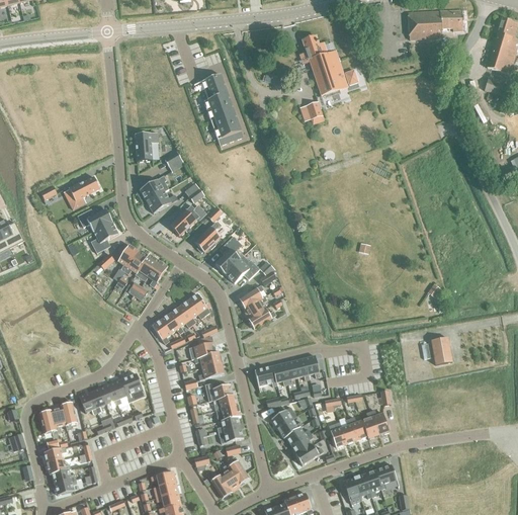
[(440,9),(408,10),(408,37),(440,36),(440,27),(452,26),(452,29),(462,29),(462,9),(440,9)]
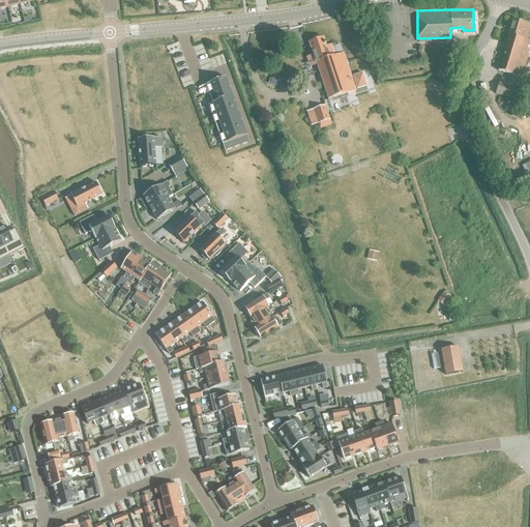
[(506,41),(498,67),(502,68),(521,75),(529,45),(529,37),(526,37),(529,28),(529,23),(524,22),(524,20),(513,17),(508,32),(506,41)]
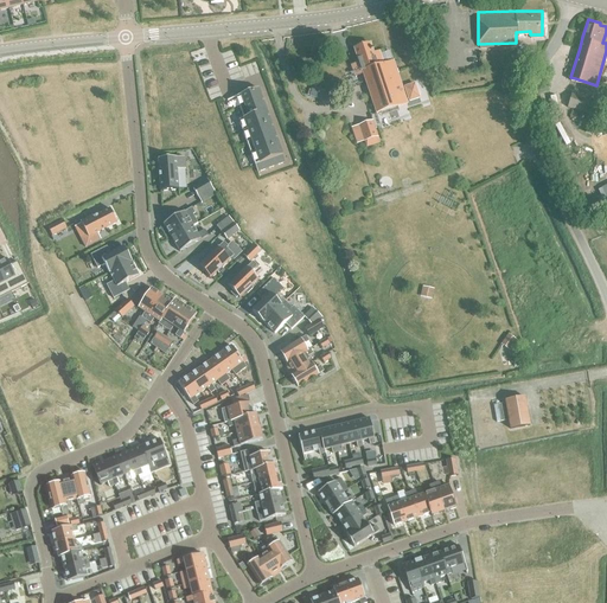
[(406,84),(406,88),(403,88),(394,58),(384,62),(379,50),(374,51),(374,49),(374,47),(374,46),(372,46),(370,40),(355,46),(363,69),(377,111),(408,101),(407,97),(409,96),(410,98),(420,95),(415,82),(406,84)]
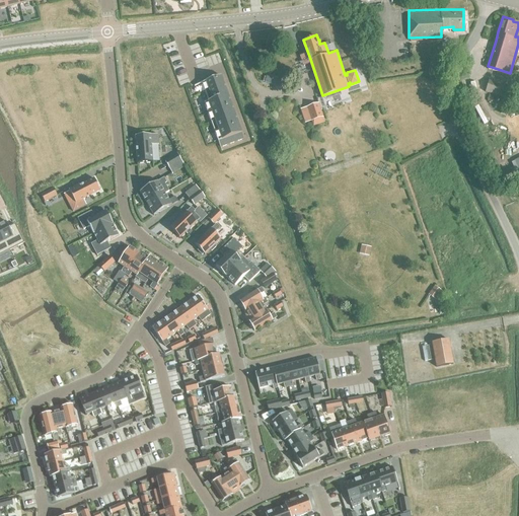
[(267,73),(264,81),(274,84),(277,76),(267,73)]
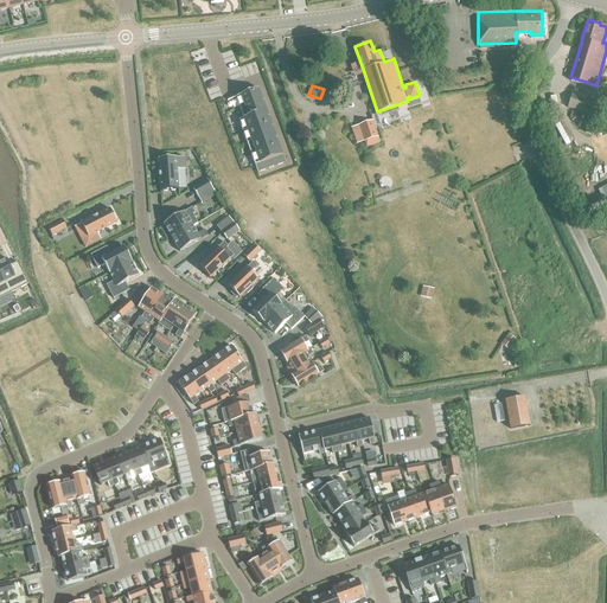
[(259,87),(227,97),(228,98),(236,95),(243,115),(238,117),(249,148),(254,161),(257,170),(285,160),(259,87)]
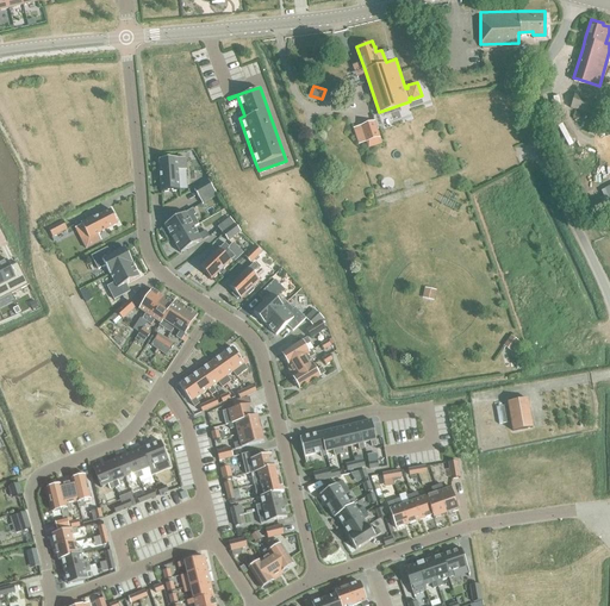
[(570,105),(589,111),(592,97),(574,91),(570,105)]
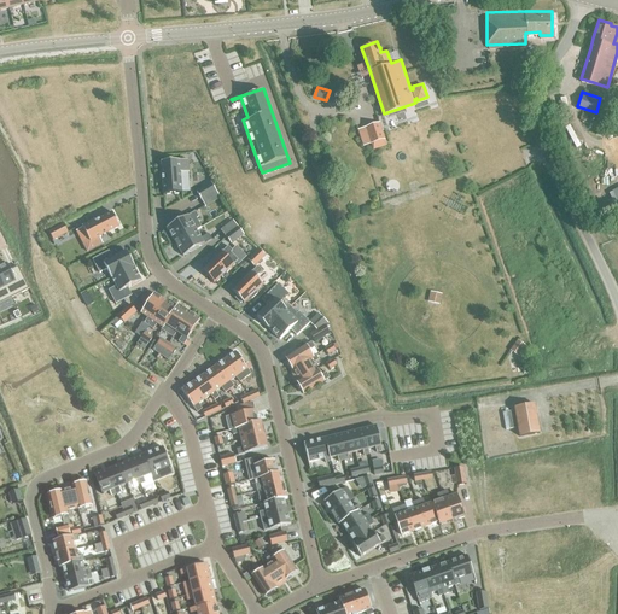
[(379,120),(365,124),(371,141),(385,136),(379,120)]
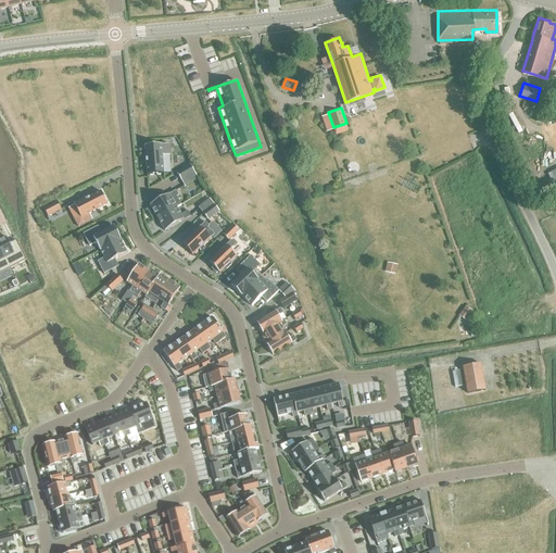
[(168,141),(144,143),(147,173),(163,172),(162,153),(169,152),(168,141)]
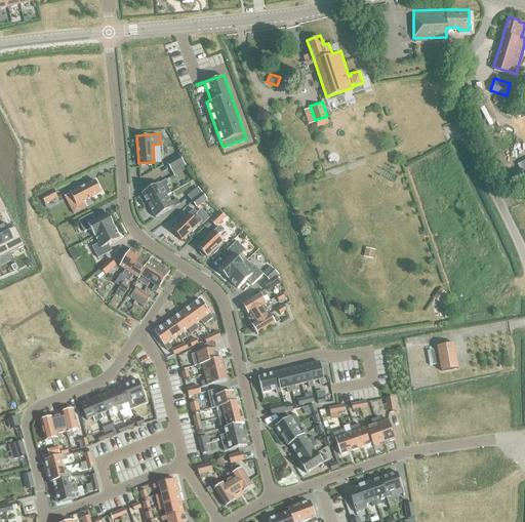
[(179,154),(166,161),(170,167),(183,160),(179,154)]
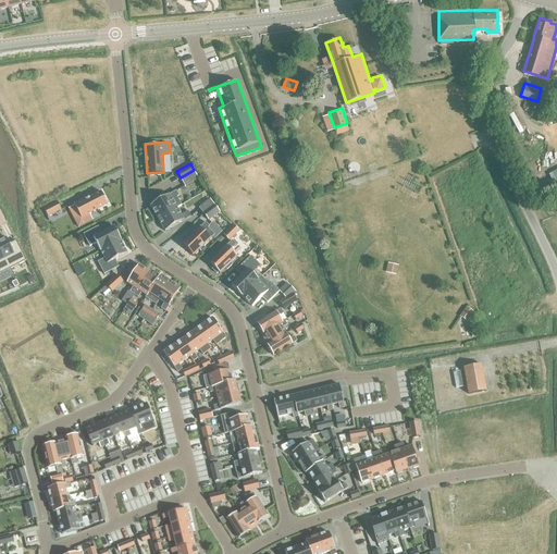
[(194,170),(181,177),(184,184),(198,176),(194,170)]
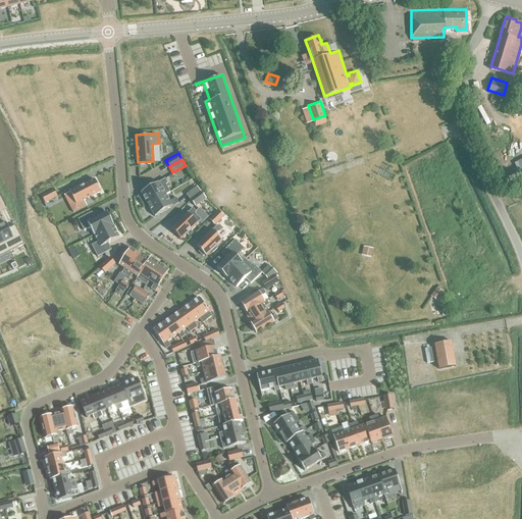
[(141,191),(147,203),(165,192),(165,193),(170,190),(165,183),(167,182),(164,176),(141,191)]
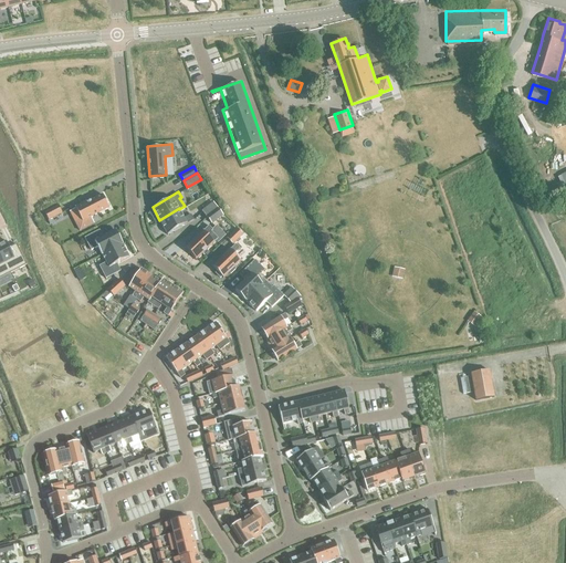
[(76,221),(80,228),(94,221),(91,215),(109,206),(102,193),(86,200),(86,199),(74,205),(82,219),(76,221)]
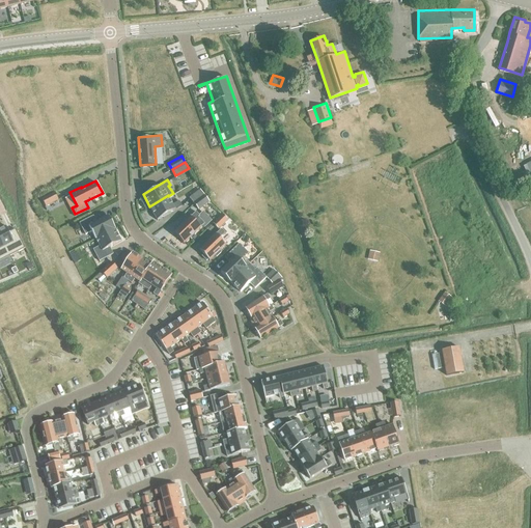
[(190,196),(194,201),(204,193),(200,188),(190,196)]
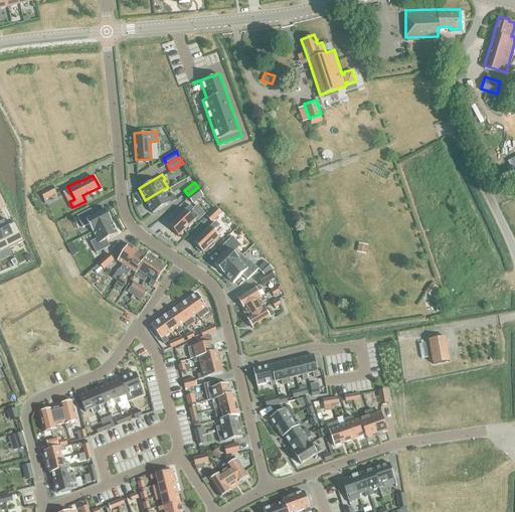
[(40,191),(43,198),(56,191),(53,185),(40,191)]
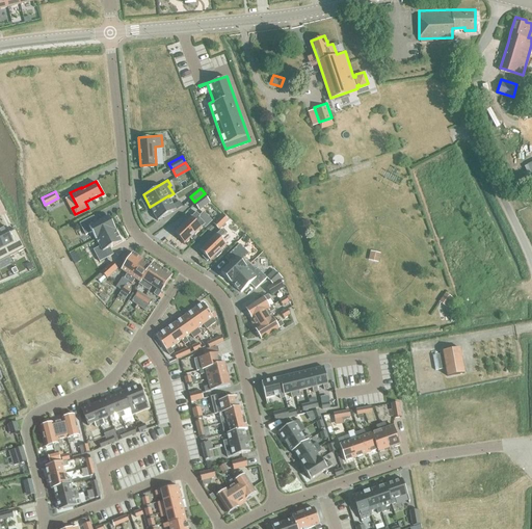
[(194,202),(198,208),(209,200),(205,194),(194,202)]
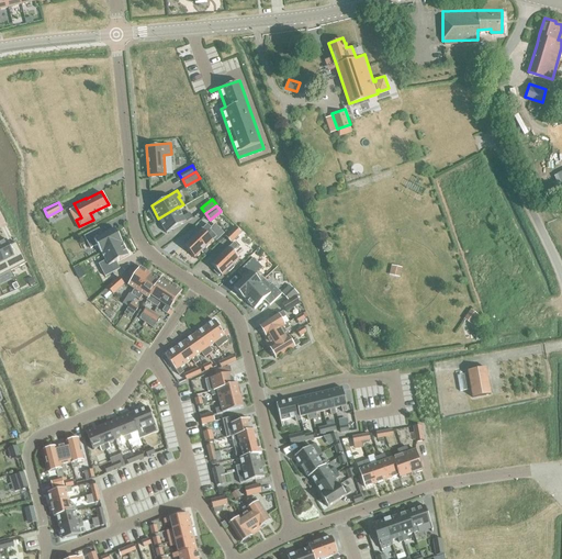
[(178,207),(158,219),(166,231),(192,216),(189,211),(182,214),(178,208),(178,207)]
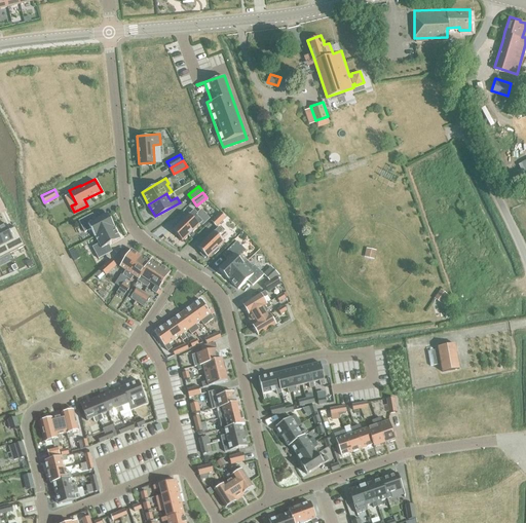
[(194,208),(172,228),(182,238),(202,219),(196,213),(197,212),(194,208)]
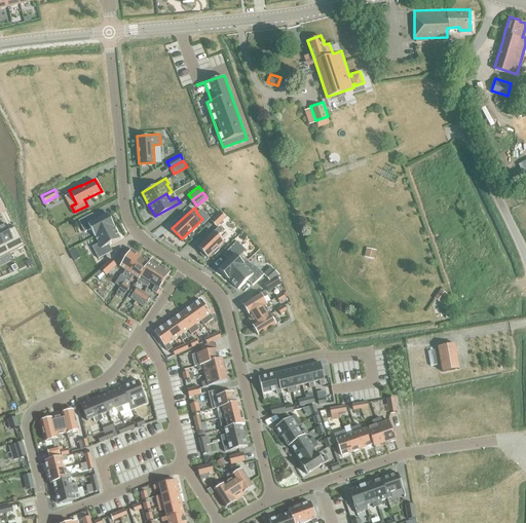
[(212,219),(216,224),(226,215),(221,210),(212,219)]
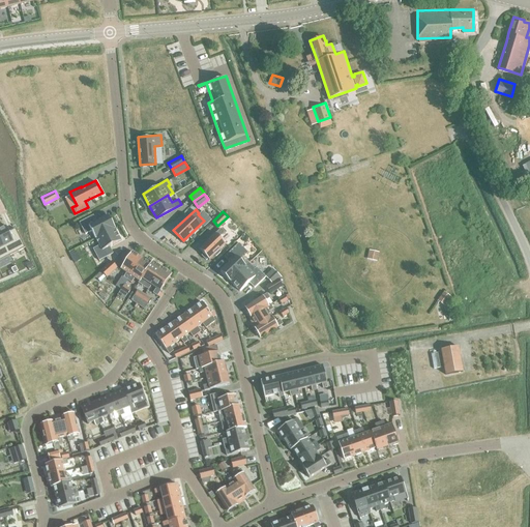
[(114,227),(115,227),(108,213),(96,220),(93,213),(79,221),(85,232),(91,229),(95,236),(114,227)]
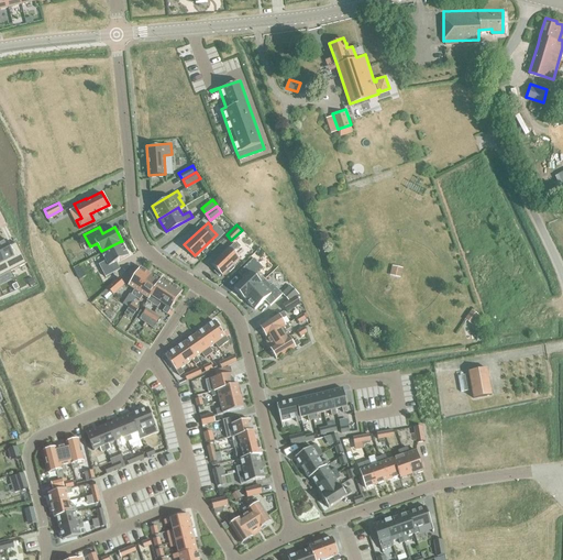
[(6,238),(0,240),(0,249),(10,270),(26,262),(15,241),(9,244),(6,238)]
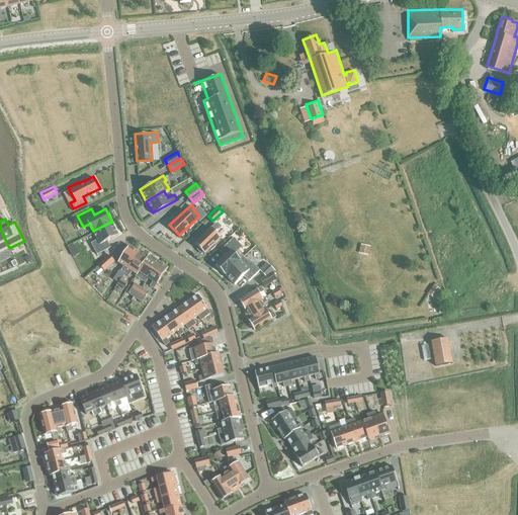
[(111,222),(93,231),(97,238),(90,241),(96,253),(110,246),(106,239),(117,234),(111,222)]
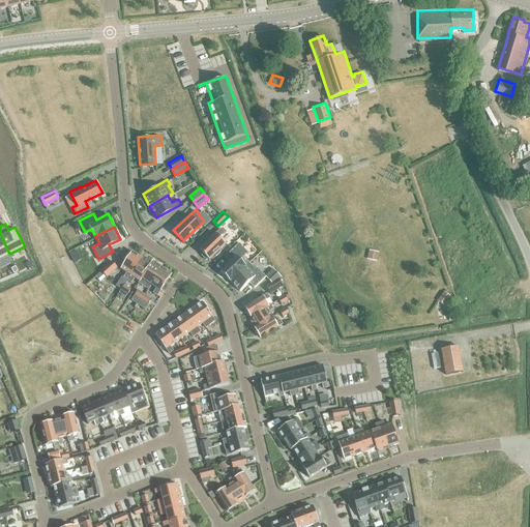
[(202,254),(206,258),(207,257),(208,258),(214,253),(215,254),(221,250),(218,249),(225,242),(218,235),(225,230),(221,227),(200,246),(203,250),(202,251),(203,252),(202,254)]
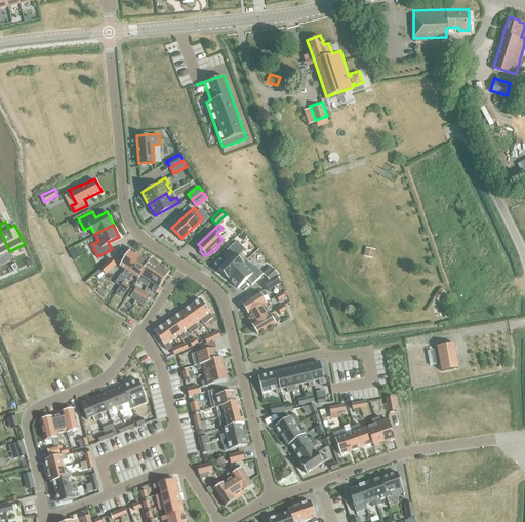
[(0,255),(9,251),(0,232),(0,255)]
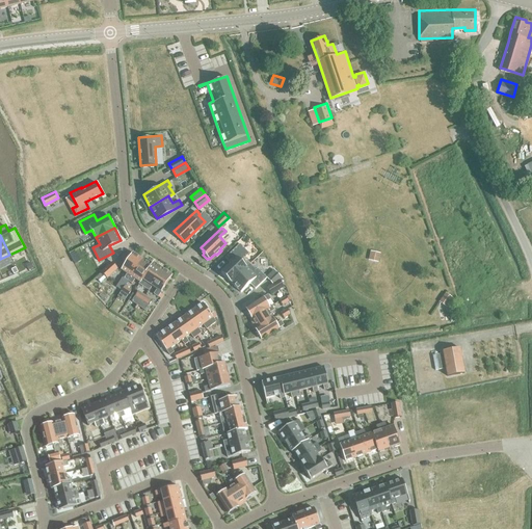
[(231,281),(246,265),(241,260),(248,252),(240,242),(227,255),(232,260),(220,270),(231,281)]
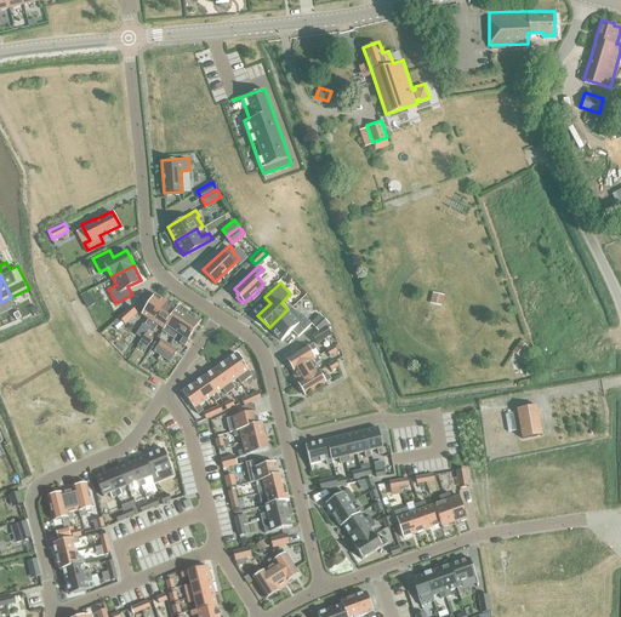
[(154,292),(143,309),(149,314),(146,319),(144,323),(149,325),(151,323),(165,300),(154,292)]
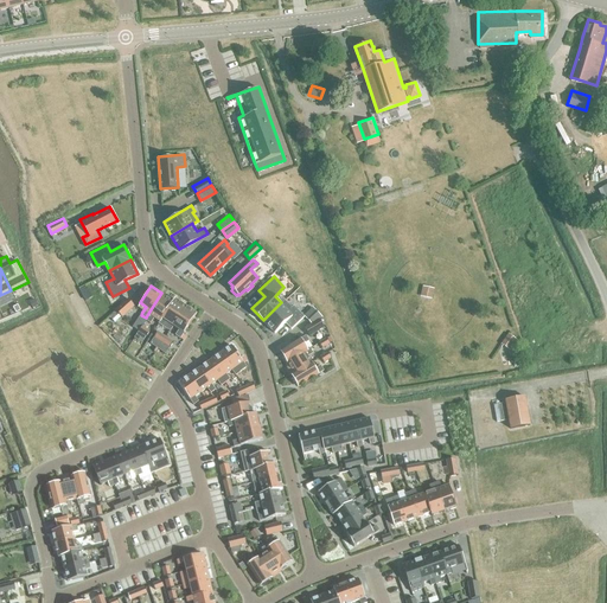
[(147,315),(146,318),(151,321),(152,318),(155,313),(161,316),(172,300),(161,293),(147,315)]
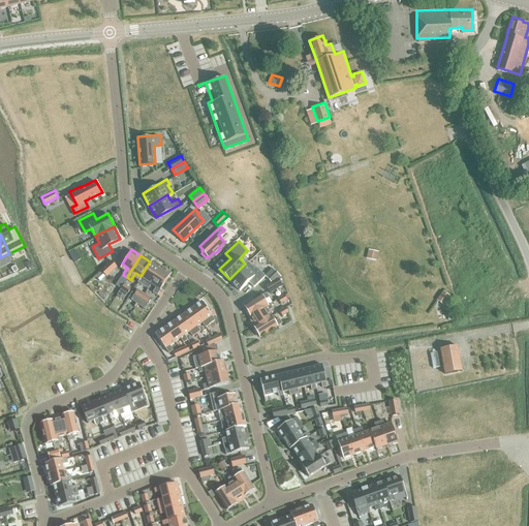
[(105,274),(106,275),(117,265),(111,258),(100,269),(101,270),(105,274)]
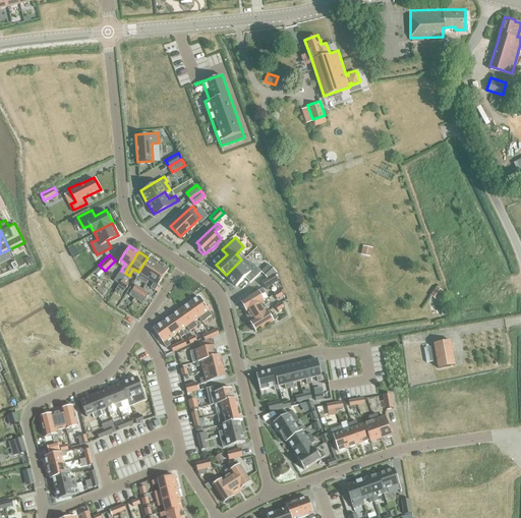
[(146,283),(149,278),(148,278),(159,262),(150,255),(148,257),(138,272),(135,276),(146,283)]
